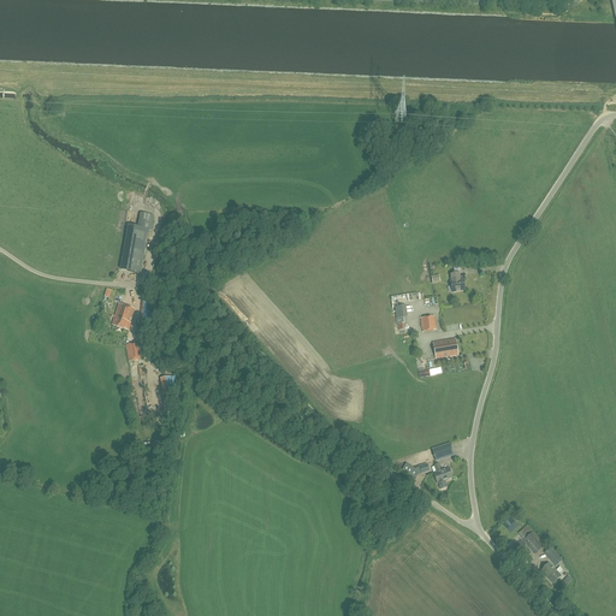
[(147,230),(128,226),(120,271),(140,274),(147,230)]
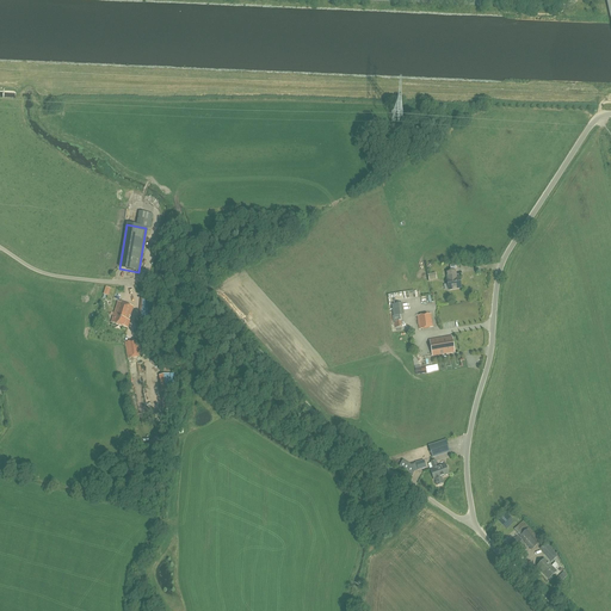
[(448,279),(446,279),(449,290),(461,288),(460,278),(455,278),(455,276),(456,276),(455,271),(446,272),(448,279)]
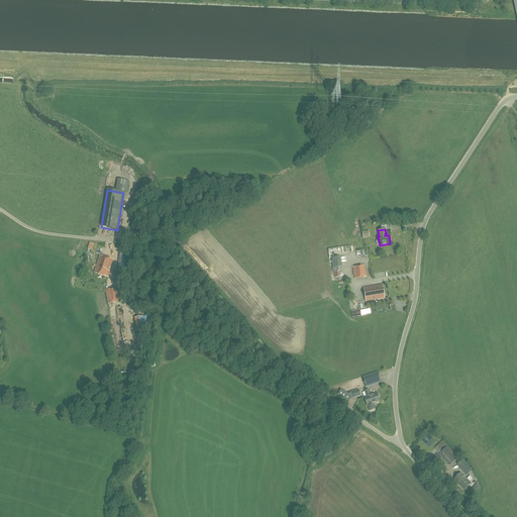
[(117,270),(124,270),(126,251),(119,250),(117,270)]
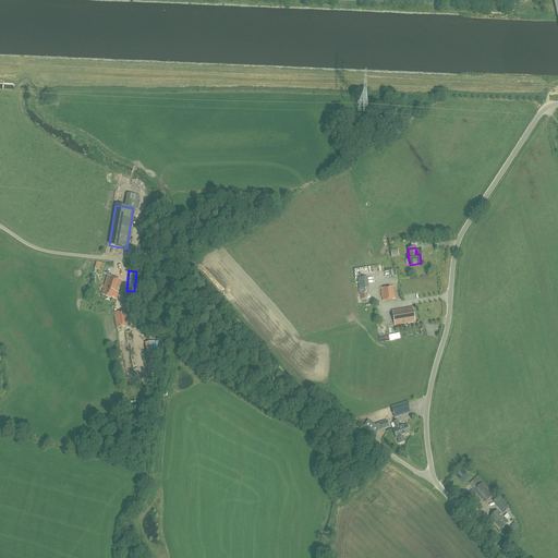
[(108,275),(101,294),(116,300),(119,292),(118,292),(121,280),(108,275)]
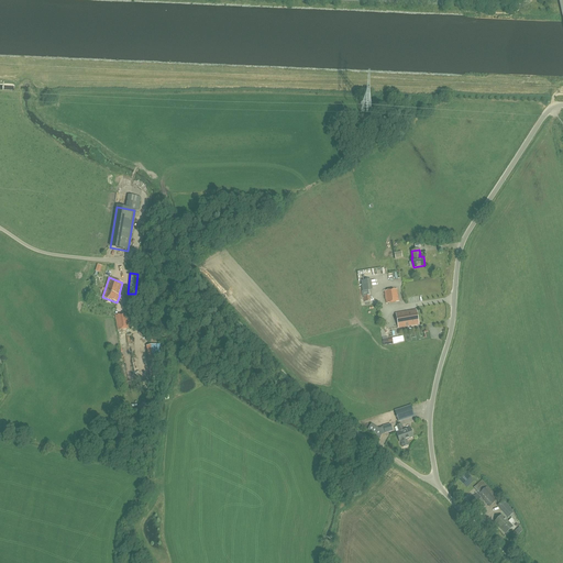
[(362,282),(363,290),(364,302),(371,301),(368,289),(372,289),(371,280),(362,282)]
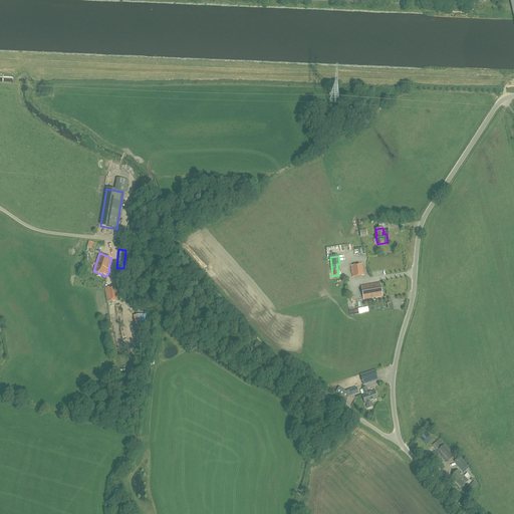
[(353,277),(363,275),(362,264),(351,266),(353,277)]
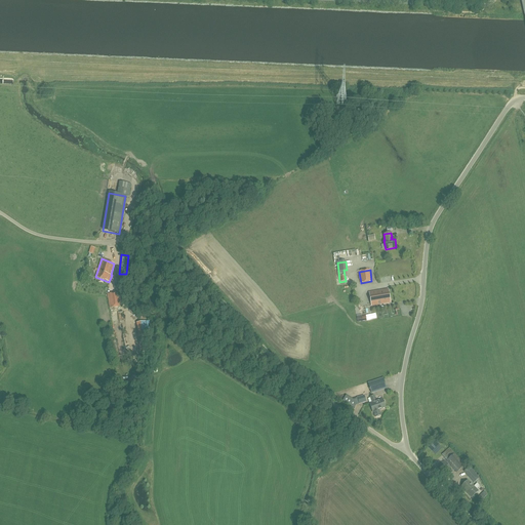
[(369,293),(371,306),(391,303),(388,289),(369,293)]
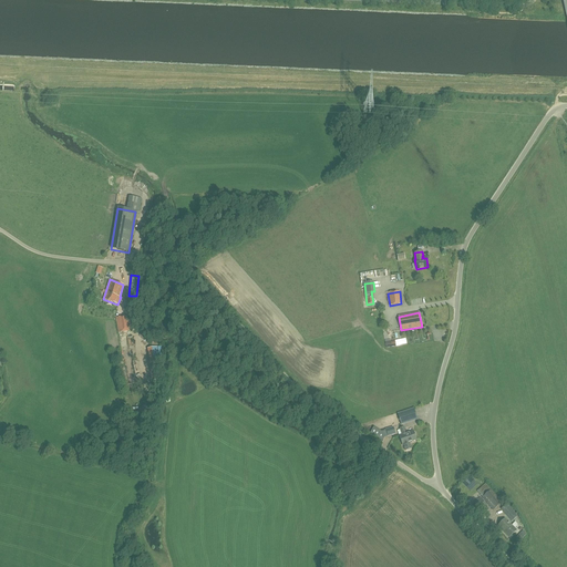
[(129,316),(116,318),(119,332),(131,330),(129,316)]
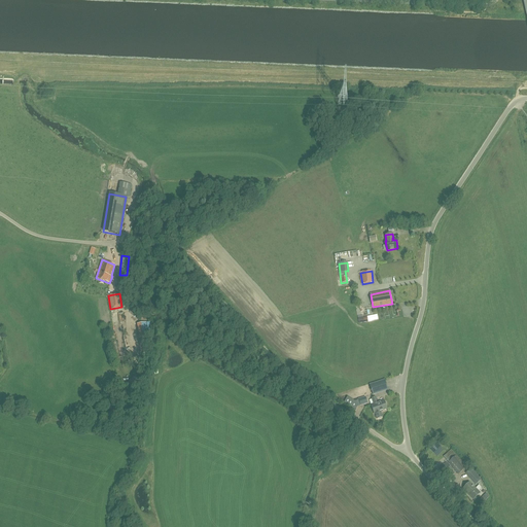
[(145,347),(144,338),(148,337),(146,323),(138,324),(139,338),(140,338),(141,347),(145,347)]
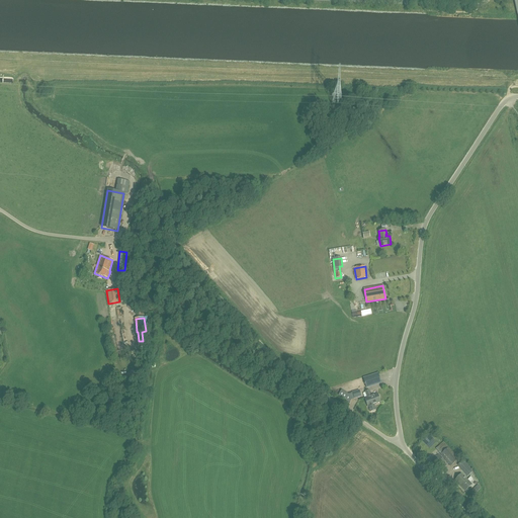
[(363,378),(366,387),(380,383),(377,373),(363,378)]
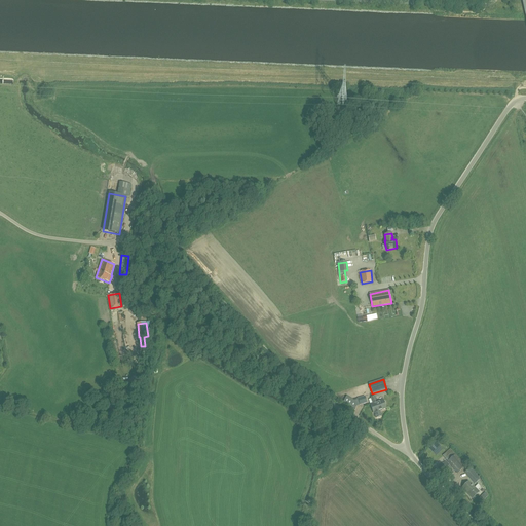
[(355,407),(353,400),(347,396),(346,397),(344,401),(355,408),(355,407)]
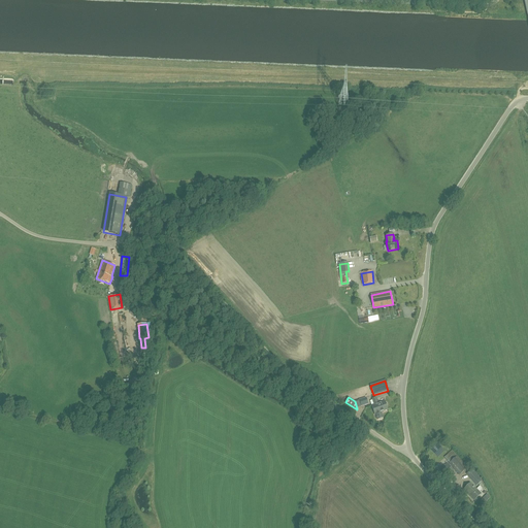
[(359,400),(361,406),(368,404),(366,398),(359,400)]
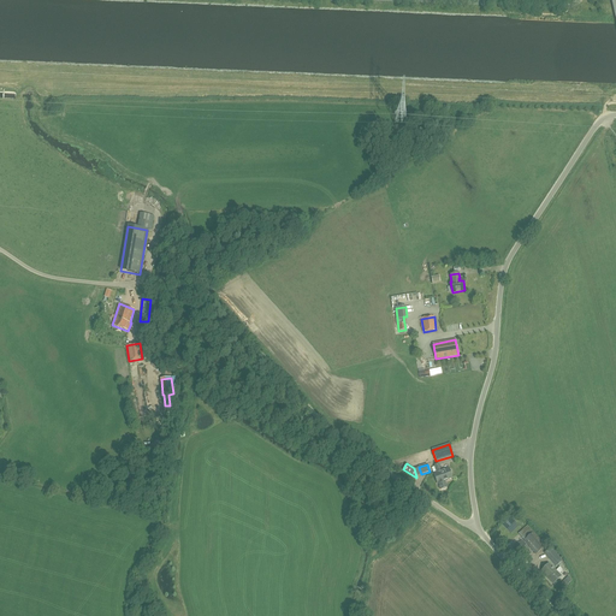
[(450,469),(449,469),(449,468),(440,471),(438,465),(434,466),(437,472),(433,473),(438,484),(440,490),(442,489),(442,490),(443,490),(444,490),(445,489),(445,487),(446,487),(445,481),(444,480),(452,478),(451,473),(451,472),(451,471),(451,469),(450,469)]
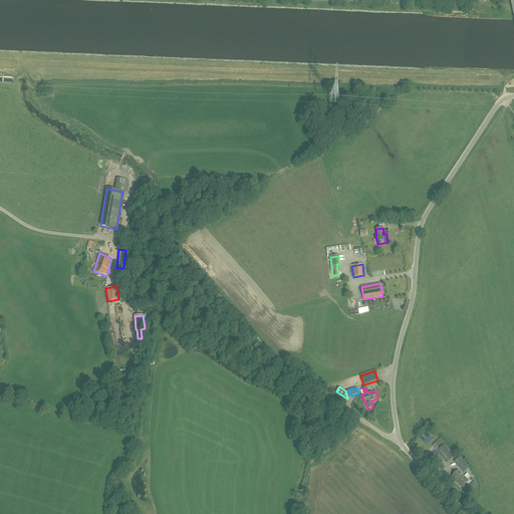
[(445,445),(438,452),(448,463),(455,456),(445,445)]
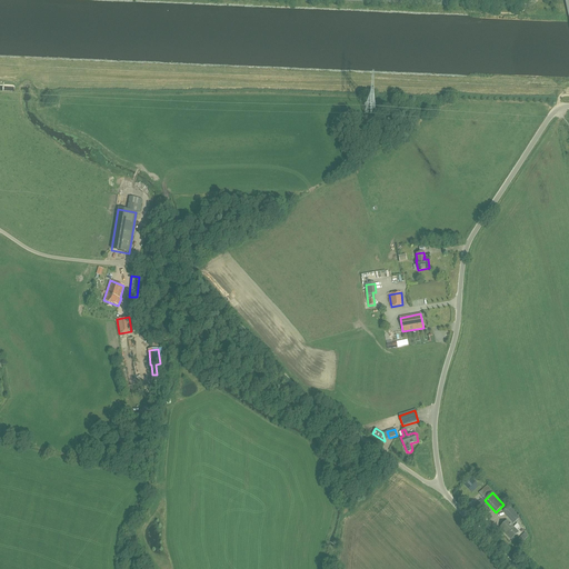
[(489,507),(482,500),(476,507),(482,513),(489,507)]
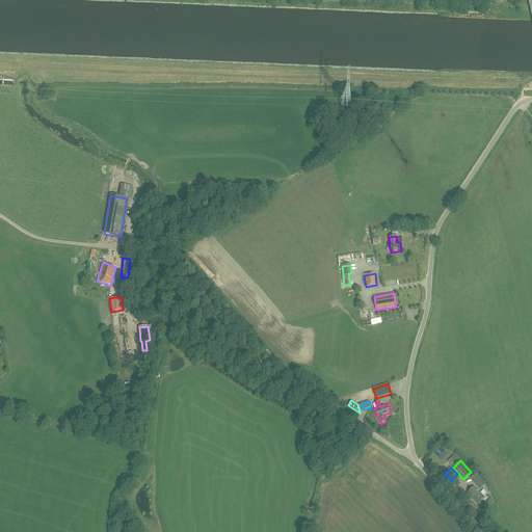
[(485,484),(475,473),(470,478),(480,489),(485,484)]
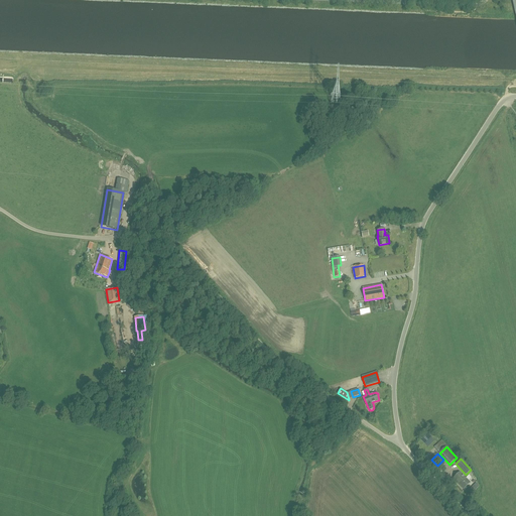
[(466,479),(463,476),(460,473),(454,479),(464,489),(471,483),(469,481),(472,478),(469,476),(466,479)]
